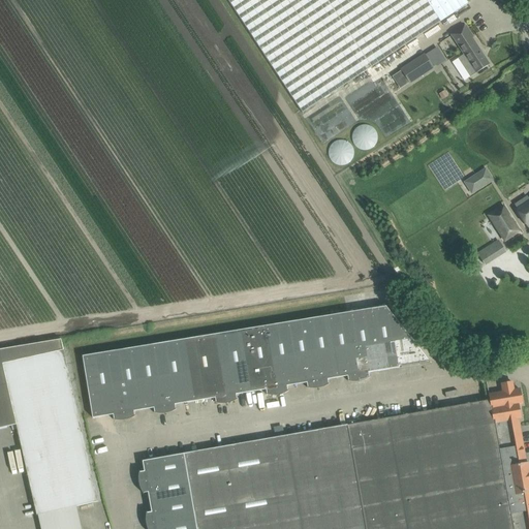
[(227,0),(302,113),(468,3),(465,0),(227,0)]
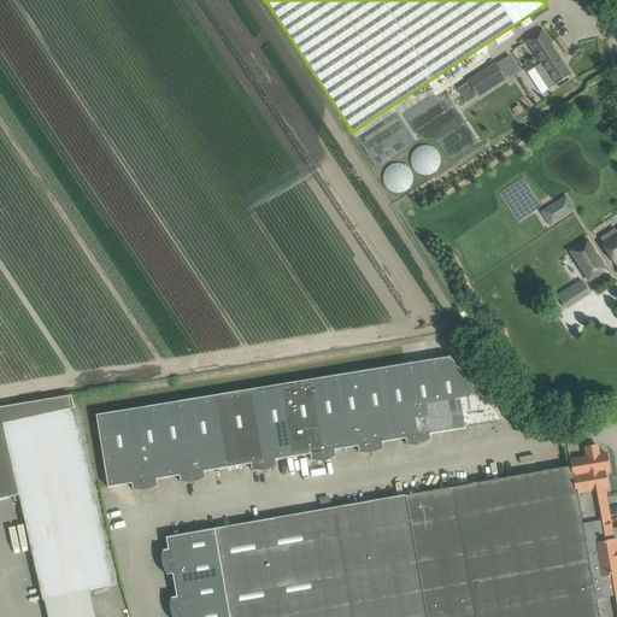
[(519,72),(538,60),(540,65),(538,66),(541,70),(538,72),(548,89),(570,76),(550,45),(552,43),(544,31),(507,54),(519,72)]
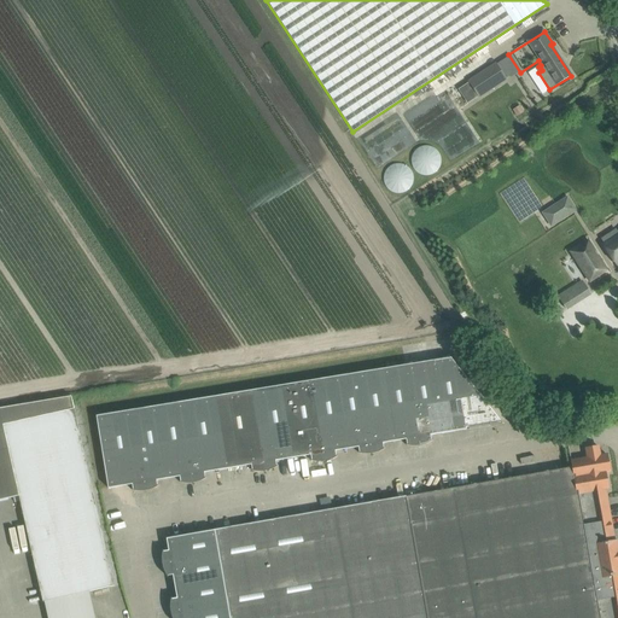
[(468,82),(478,97),(506,80),(495,64),(468,82)]
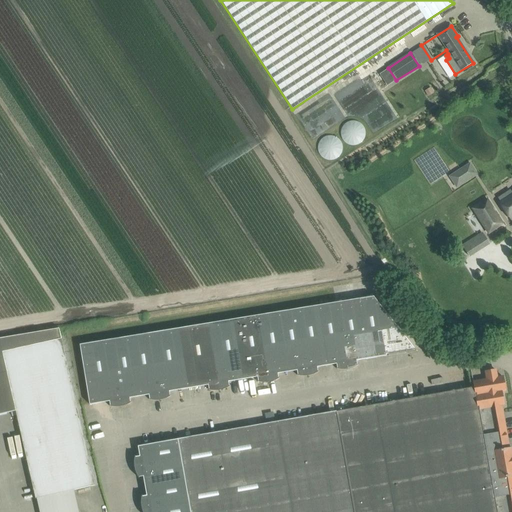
[(430,88),(425,91),(428,96),(433,93),(430,88)]
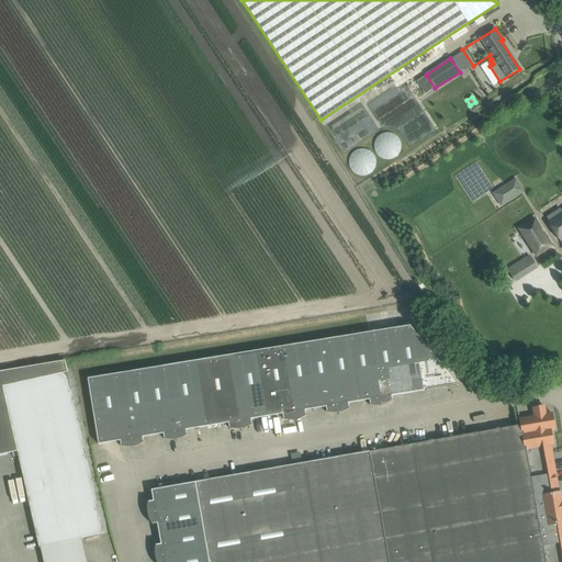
[(490,190),(479,198),(487,213),(519,193),(517,189),(512,182),(492,194),(490,190)]
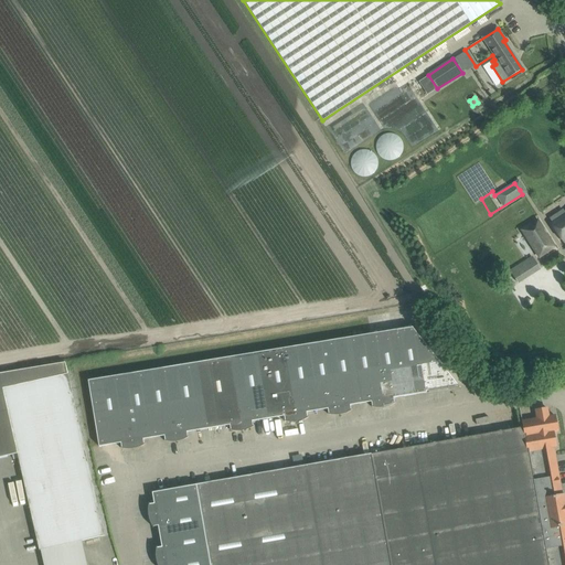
[(564,214),(551,224),(557,233),(563,243),(564,241),(564,214)]
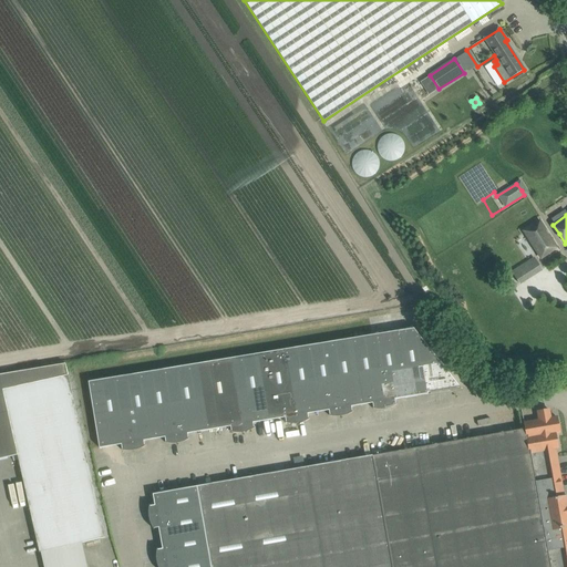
[(538,219),(523,229),(540,259),(557,248),(538,219)]
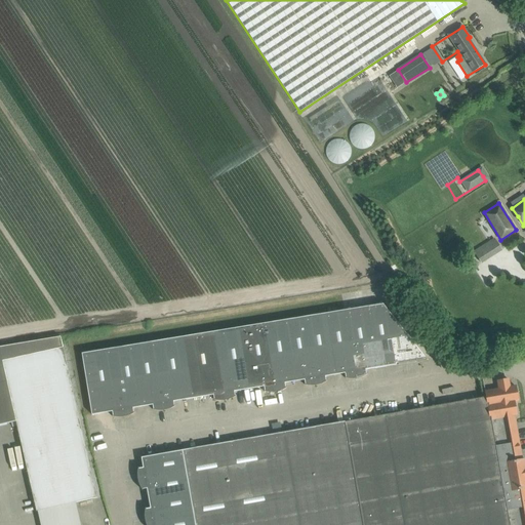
[(494,237),(474,250),(480,260),(500,247),(494,237)]
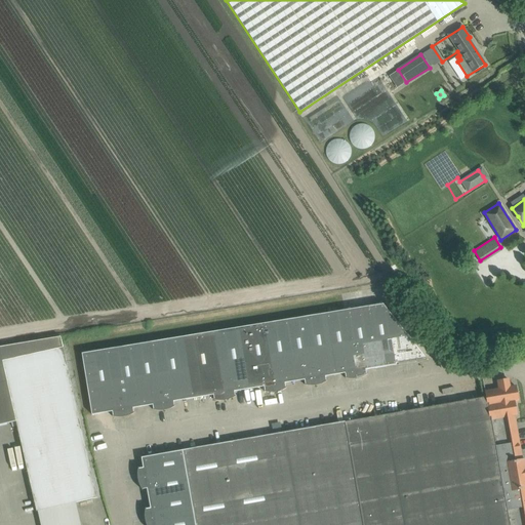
[(382,304),(365,307),(375,368),(416,362),(420,352),(408,337),(406,336),(407,335),(382,304)]
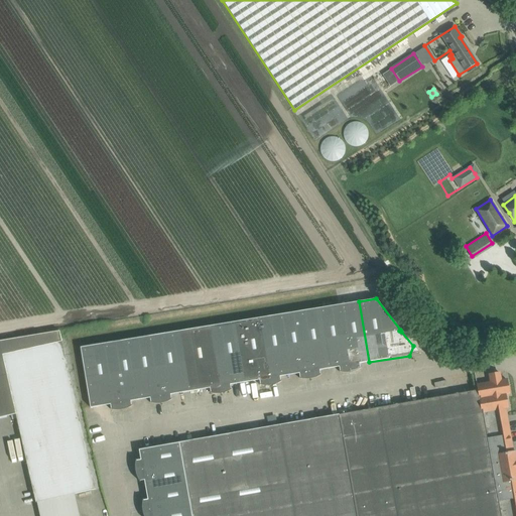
[(359,301),(340,305),(350,372),(357,370),(359,369),(361,368),(360,368),(359,364),(369,362),(359,301)]
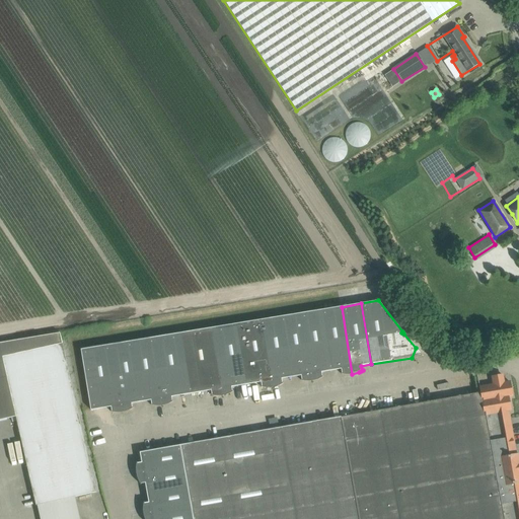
[(342,307),(321,310),(331,371),(341,369),(342,373),(341,373),(341,374),(345,375),(352,374),(342,307)]
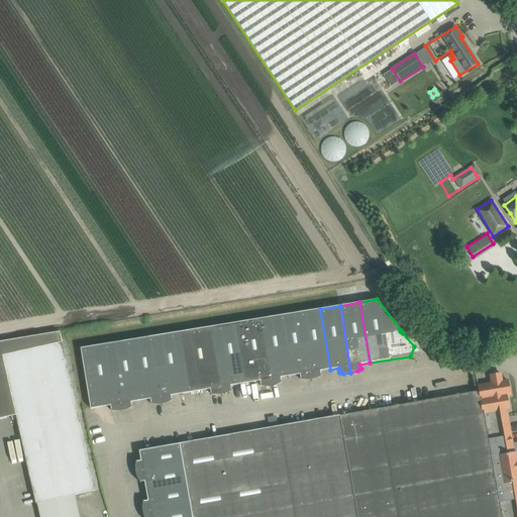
[(320,309),(300,312),(311,379),(318,378),(319,377),(322,376),(321,375),(320,371),(330,370),(320,309)]
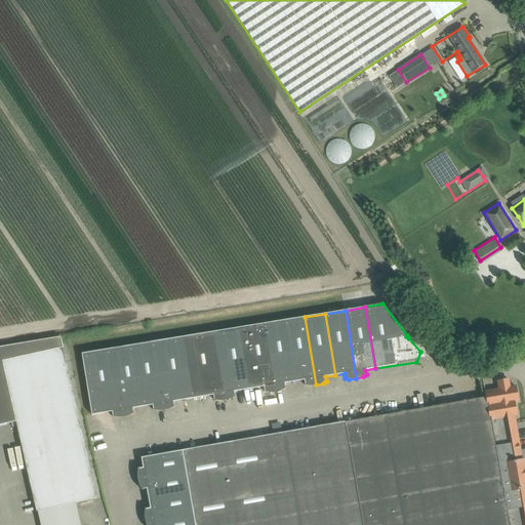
[(305,317),(284,320),(294,381),(305,380),(305,385),(309,386),(316,385),(305,317)]
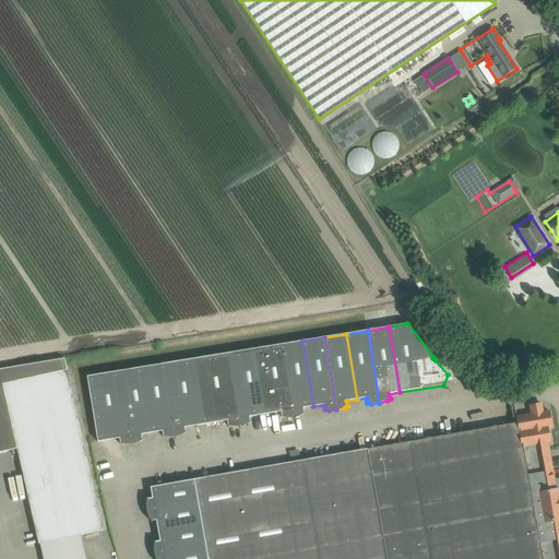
[(302,341),(276,345),(290,417),(300,415),(302,414),(305,413),(305,412),(304,413),(304,408),(313,406),(302,341)]
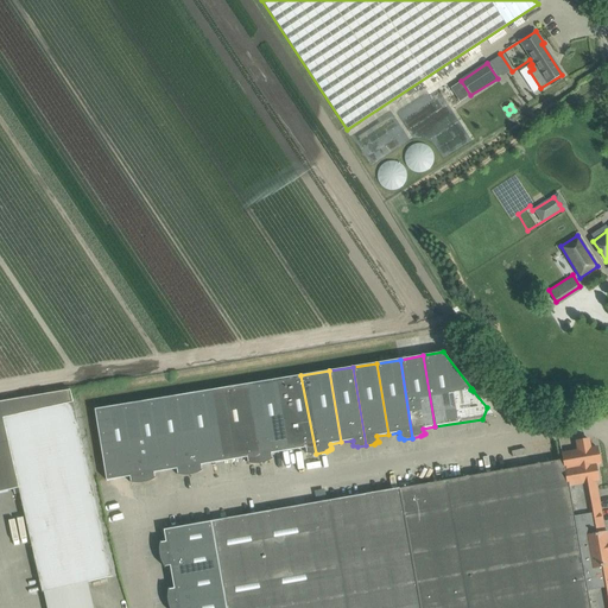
[(301,375),(277,380),(289,451),(305,448),(306,453),(305,453),(305,454),(308,454),(311,455),(316,454),(301,375)]
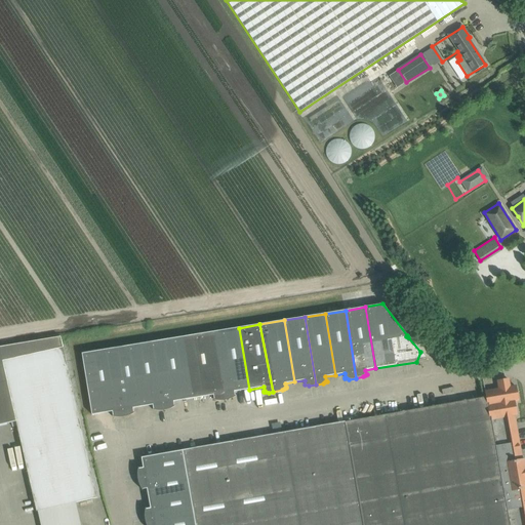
[(239,328),(213,332),(225,400),(232,399),(236,396),(235,396),(234,392),(249,390),(239,328)]
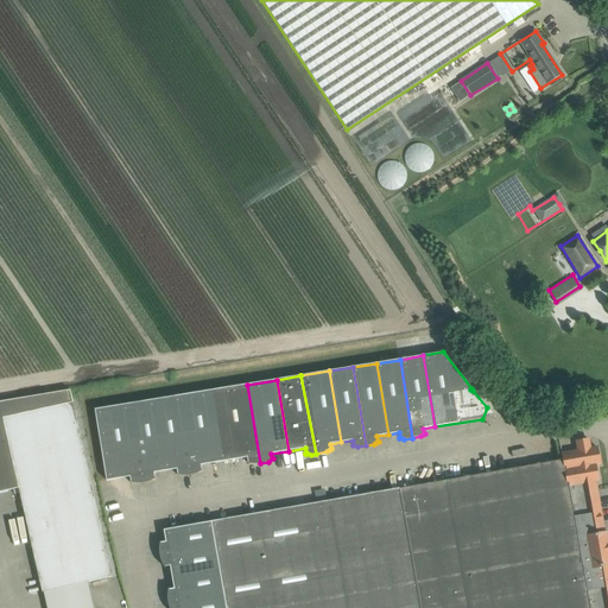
[(247,385),(213,390),(223,461),(247,457),(248,462),(247,462),(247,463),(252,464),(260,463),(247,385)]
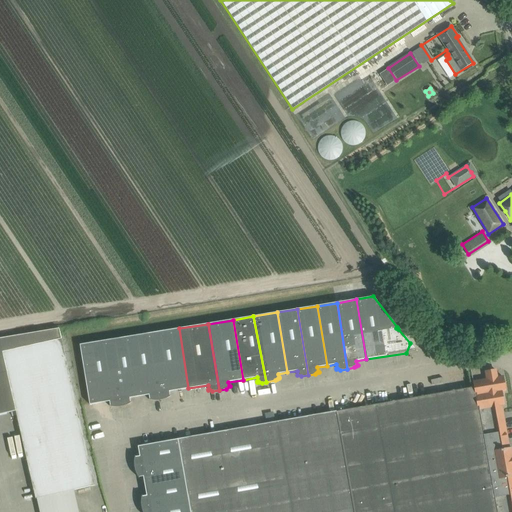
[(59,328),(0,338),(0,414),(16,411),(39,511),(78,511),(74,490),(94,485),(59,328)]
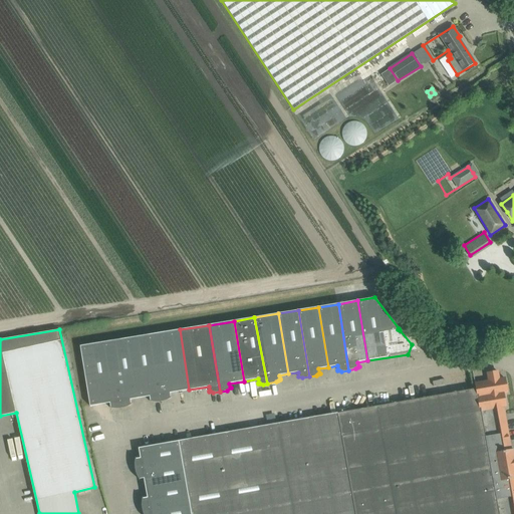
[(180,329),(150,334),(161,401),(168,400),(170,399),(172,398),(171,397),(171,398),(170,394),(189,390),(180,329)]
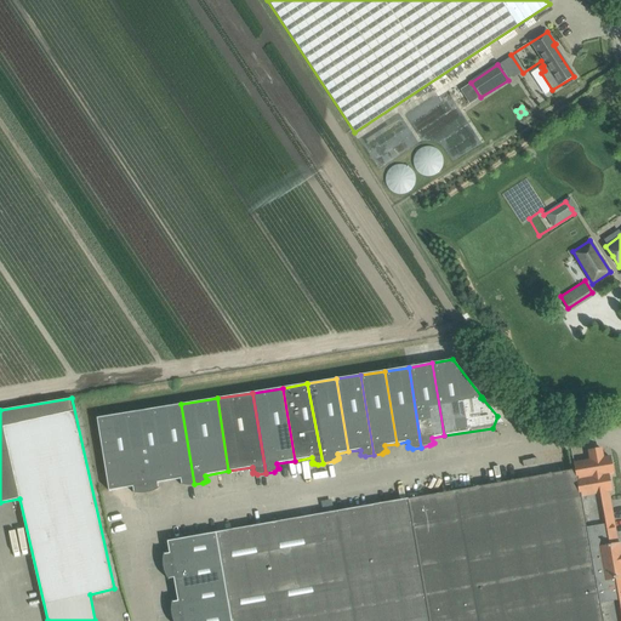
[(181,404),(157,409),(169,482),(181,479),(181,484),(181,485),(183,485),(186,485),(194,484),(181,404)]
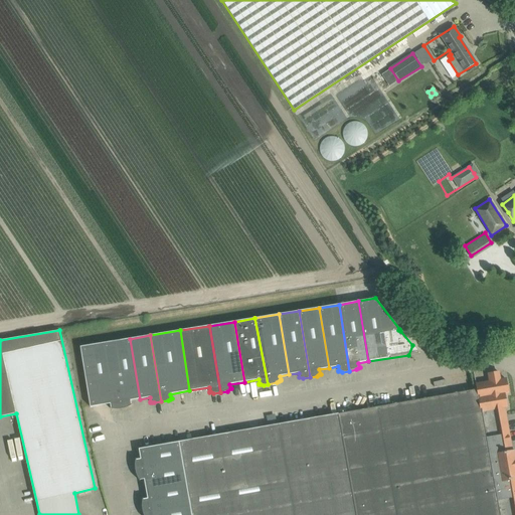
[(130,339),(111,342),(121,408),(128,407),(130,406),(132,405),(132,404),(131,404),(130,400),(140,399),(130,339)]
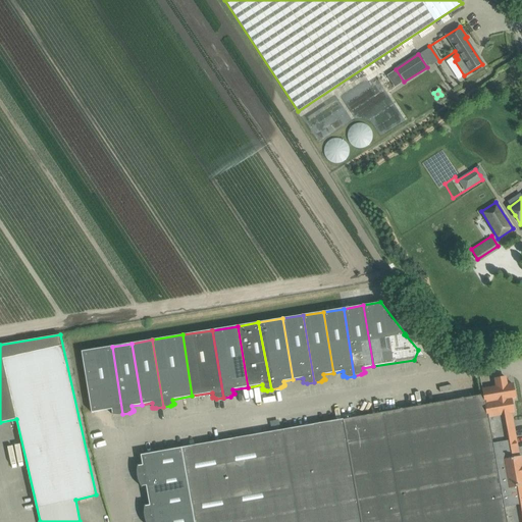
[(81,352),(90,403),(91,413),(111,410),(112,414),(111,413),(111,414),(113,415),(116,415),(122,414),(112,347),(81,352)]
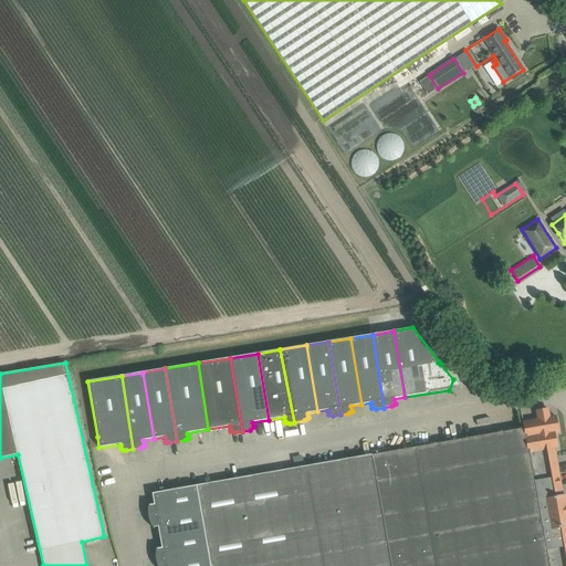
[(524,428),(459,439),(481,565),(565,565),(565,537),(564,526),(565,526),(565,500),(565,495),(558,496),(551,449),(556,448),(554,432),(558,432),(556,417),(549,418),(547,409),(536,411),(538,420),(523,422),(524,428)]
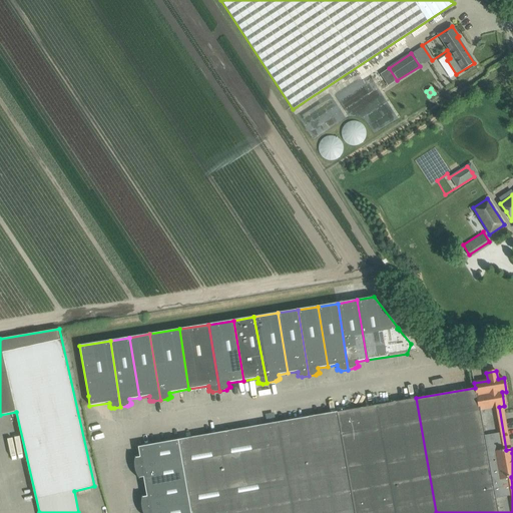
[(436,512),(416,398),(337,412),(355,512),(436,512)]
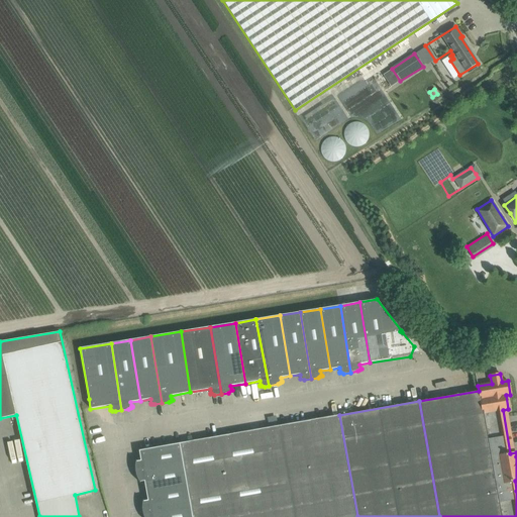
[(356,516),(339,415),(249,431),(264,516),(356,516)]
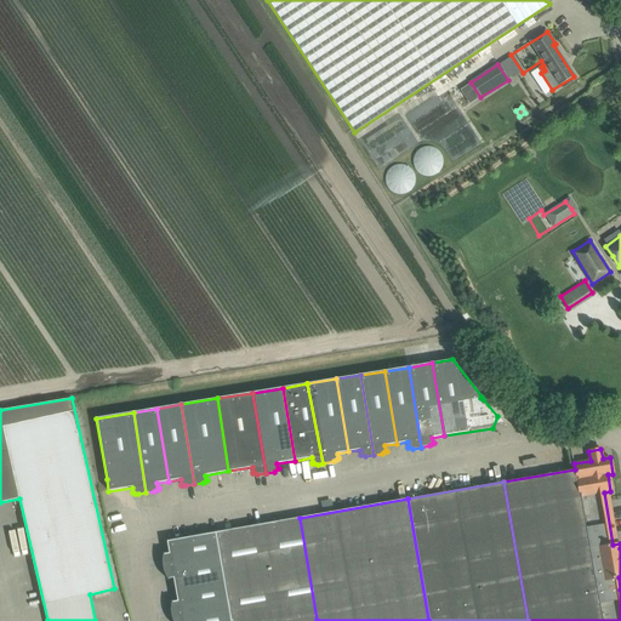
[(317,620),(300,518),(251,527),(268,620),(317,620)]
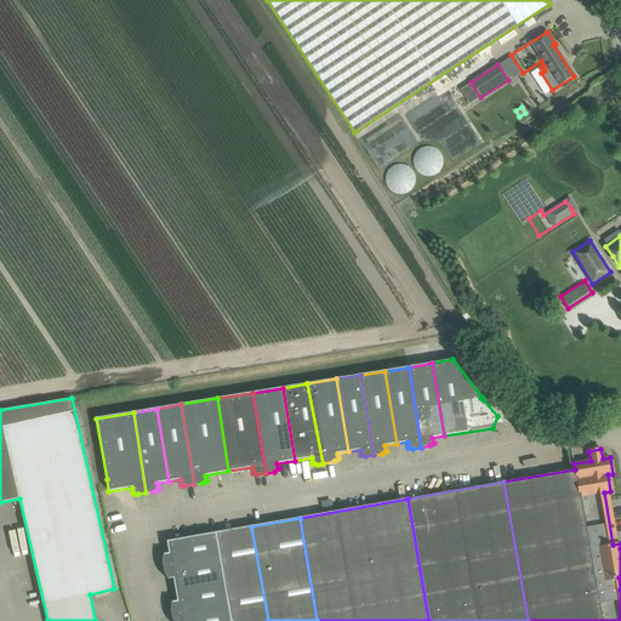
[(268,620),(251,527),(215,533),(220,557),(223,581),(228,605),(231,620),(268,620)]
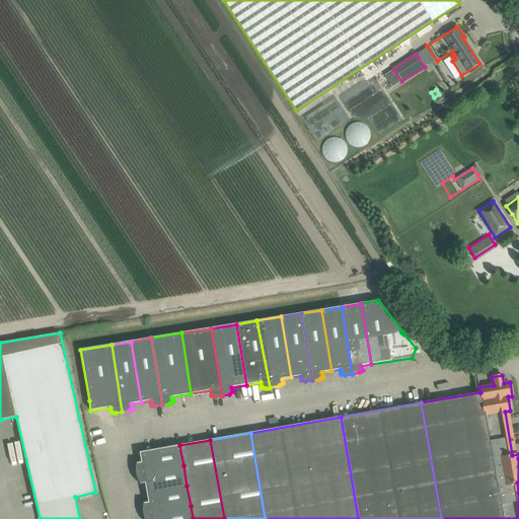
[(136,467),(137,473),(183,465),(179,445),(140,452),(141,462),(137,463),(138,462),(137,462),(136,464),(136,467)]
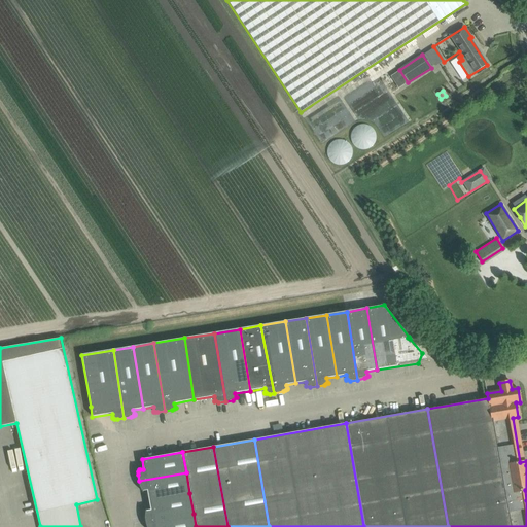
[(186,472),(139,481),(140,488),(141,490),(143,492),(143,491),(147,490),(149,500),(189,493),(186,472)]
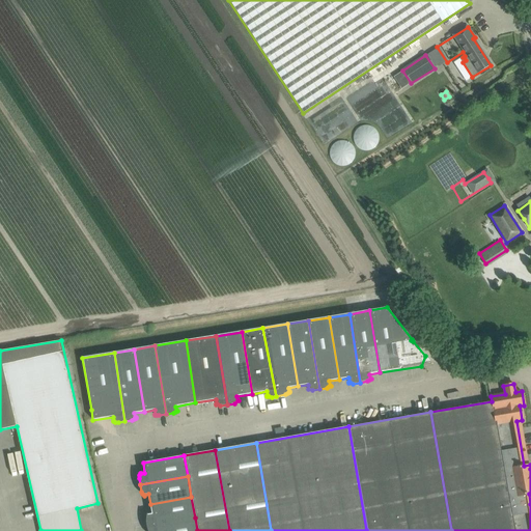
[(146,519),(147,526),(195,518),(191,497),(150,504),(151,514),(147,514),(146,519)]
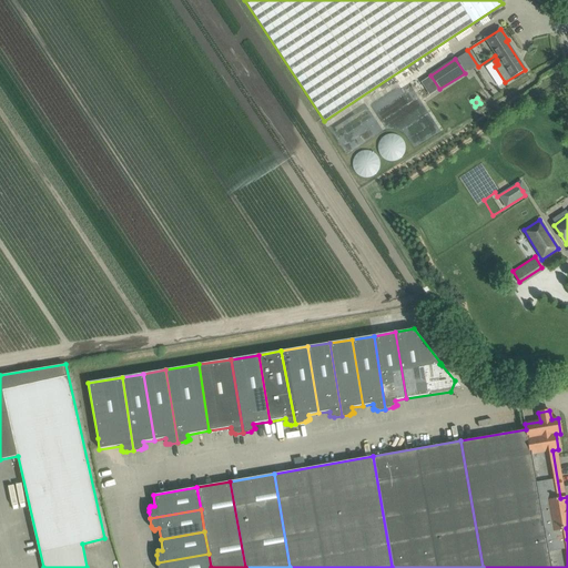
[(211,567),(209,554),(158,563),(159,567),(211,567)]
